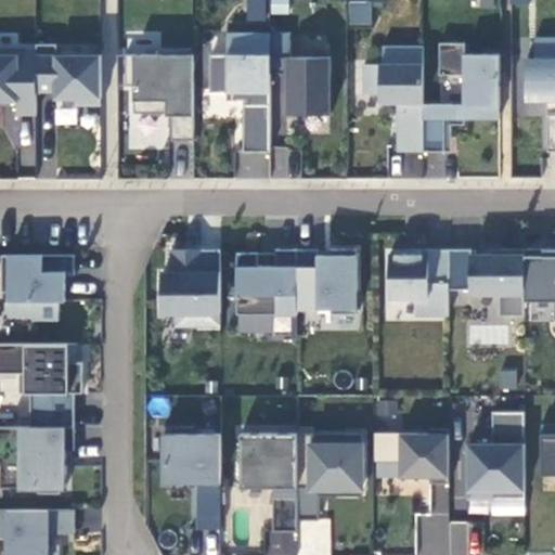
[(266,0),(249,0),(249,12),(266,11),(266,0)]
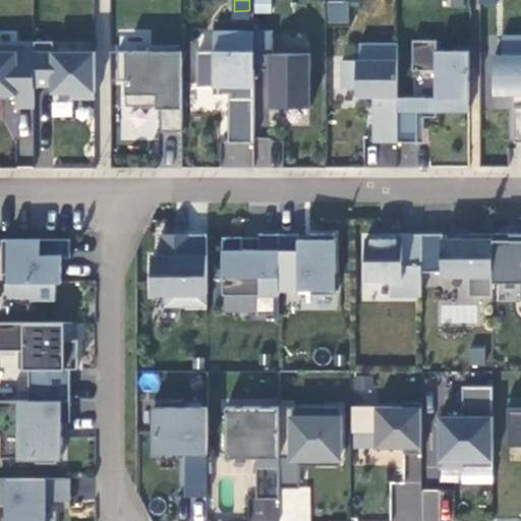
[(270,13),(271,0),(252,0),(251,11),(270,13)]
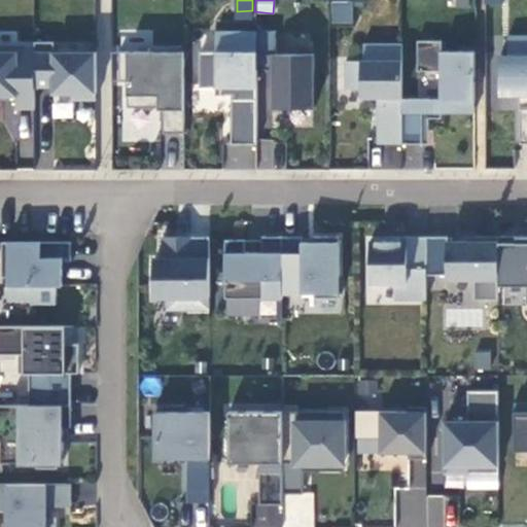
[(349,6),(334,6),(334,22),(349,22),(349,6)]
